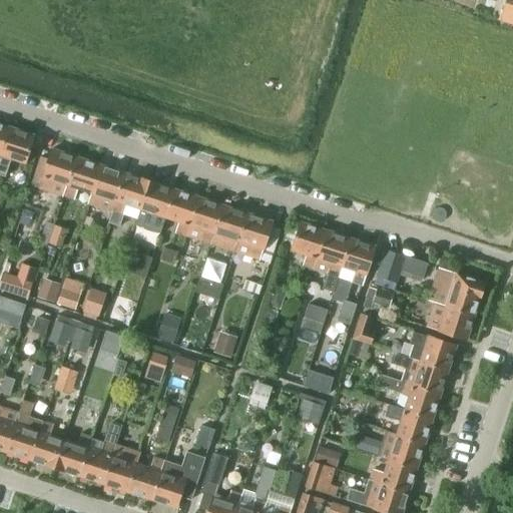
[(512,23),(512,0),(504,0),(499,19),(512,23)]
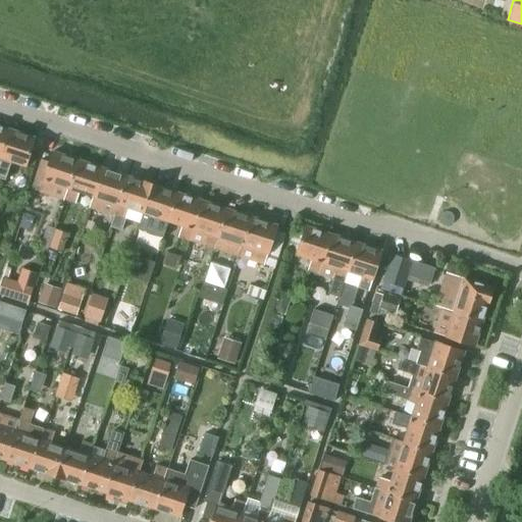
[(0,152),(0,169),(5,171),(9,161),(23,166),(32,169),(35,158),(28,156),(33,138),(7,129),(0,152)]
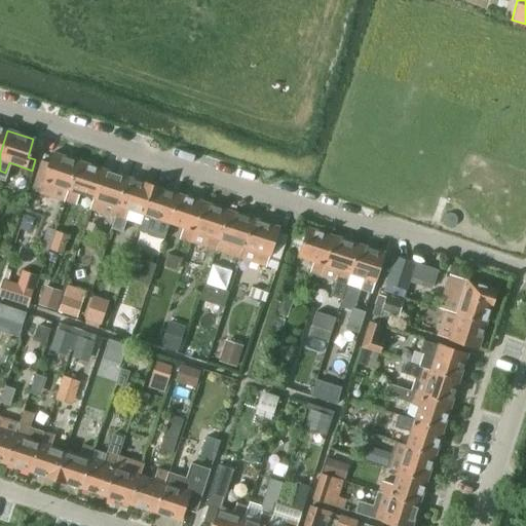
[(68,190),(77,161),(51,153),(42,182),(39,192),(49,196),(53,186),(68,190)]
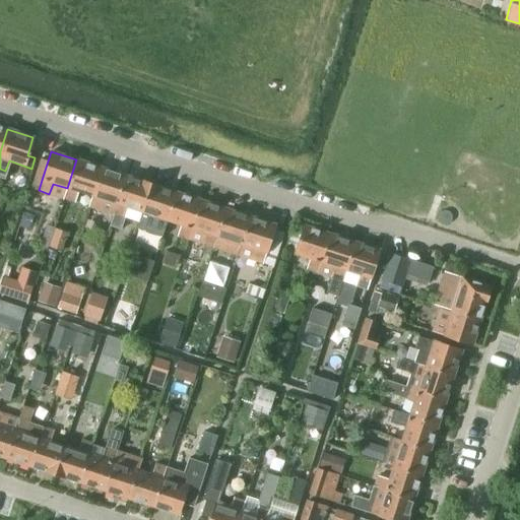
[(67,188),(64,199),(74,202),(77,192),(91,196),(102,168),(76,159),(67,188)]
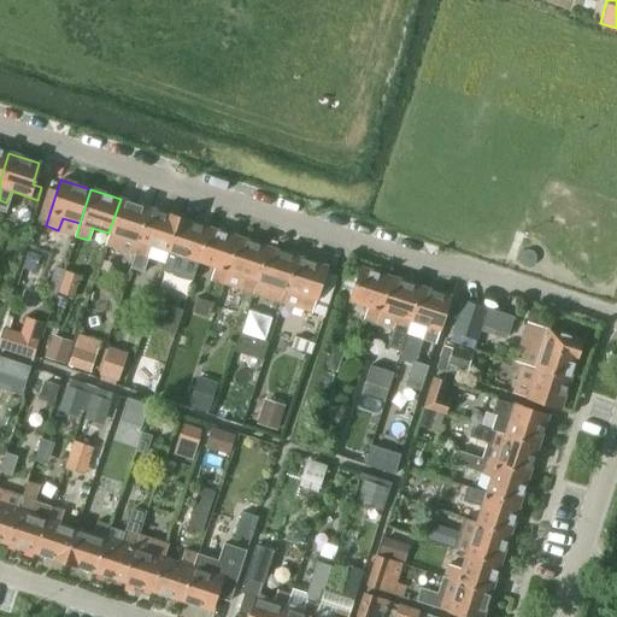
[(139,242),(150,209),(121,199),(109,233),(105,245),(134,254),(135,256),(139,242)]
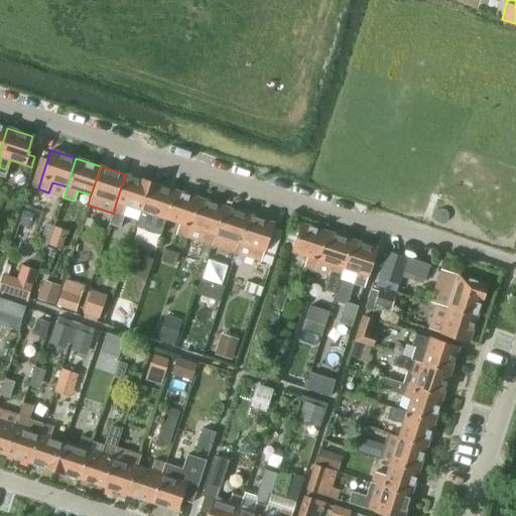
[(140,211),(149,182),(125,174),(116,203),(113,214),(112,213),(109,224),(120,228),(124,216),(137,220),(140,211)]
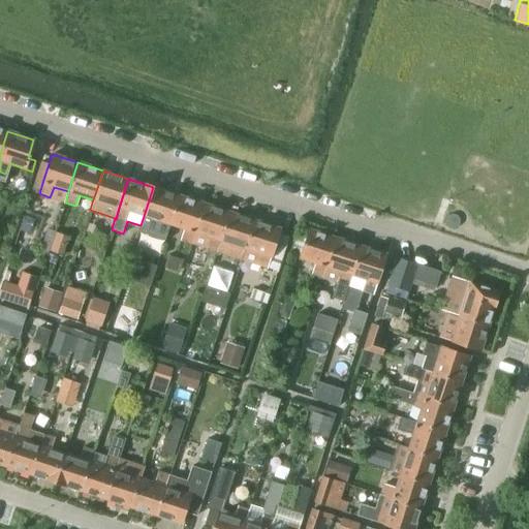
[(165,235),(169,224),(179,195),(153,187),(144,216),(158,221),(155,231),(165,235)]
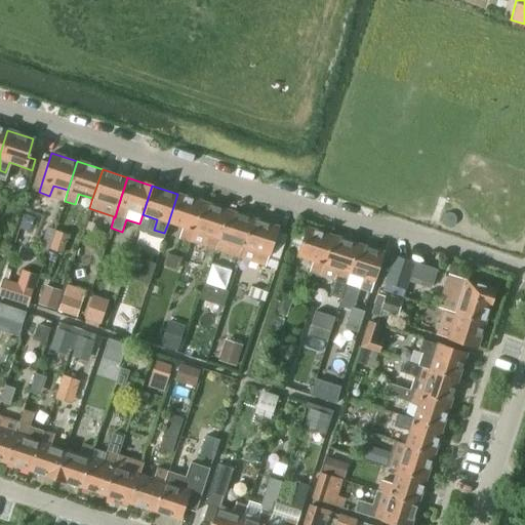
[(54,200),(31,192),(24,213),(47,220),(54,200)]
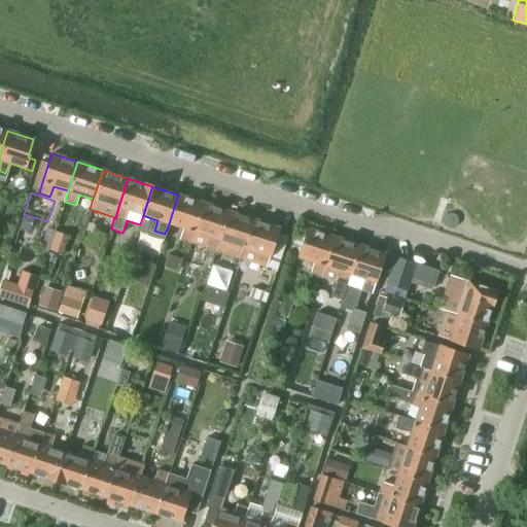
[(190,242),(203,203),(178,195),(169,223),(183,229),(179,239),(189,242),(190,242)]
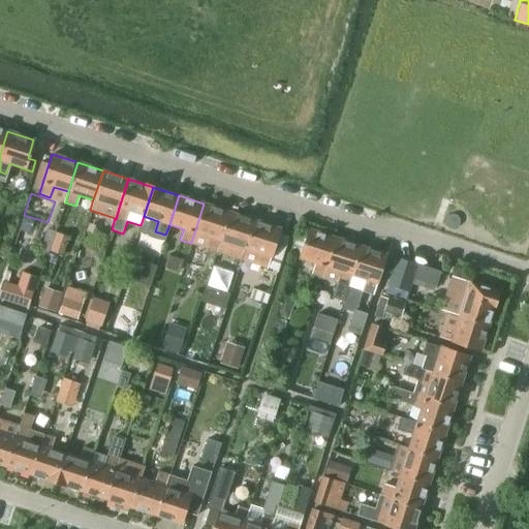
[(216,251),(229,212),(204,204),(191,243),(206,247),(206,248),(216,251)]
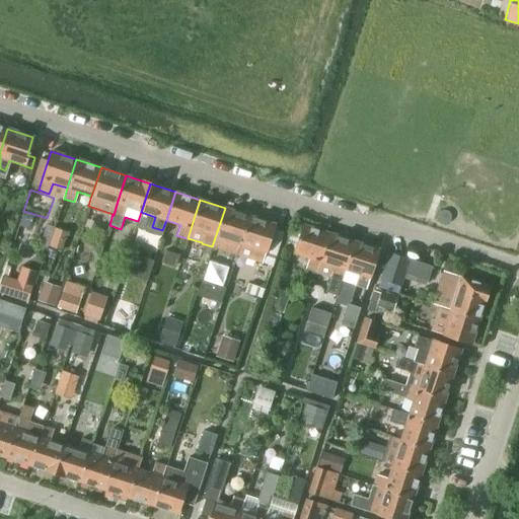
[(237,254),(249,216),(225,208),(212,246),(237,254)]
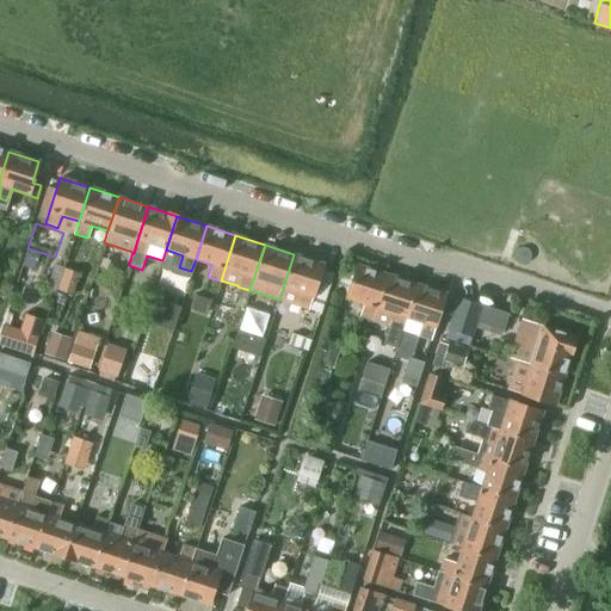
[(294,254),(279,300),(308,309),(319,313),(332,273),(321,270),(322,264),(294,254)]
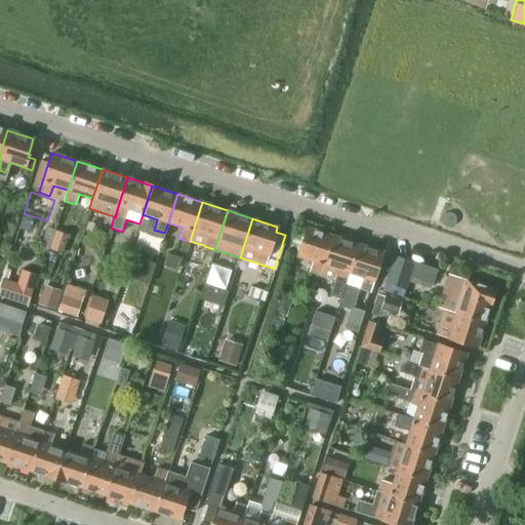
[(323,265),(332,236),(307,228),(297,256),(313,261),(309,272),(319,275),(323,265)]
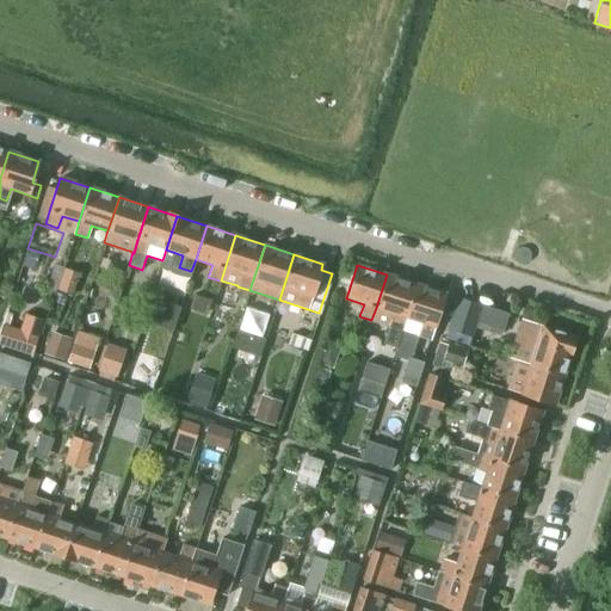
[(395,349),(401,329),(415,284),(387,275),(376,308),(371,320),(389,326),(383,344),(395,349)]
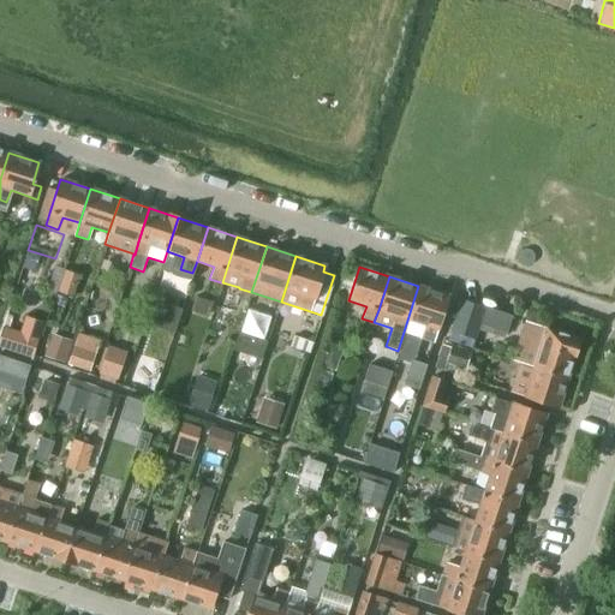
[(434,341),(448,296),(418,286),(404,332),(434,341)]
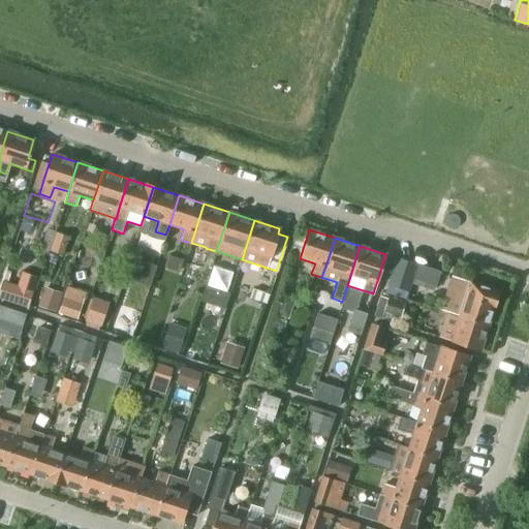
[(176,273),(180,260),(168,257),(164,269),(176,273)]
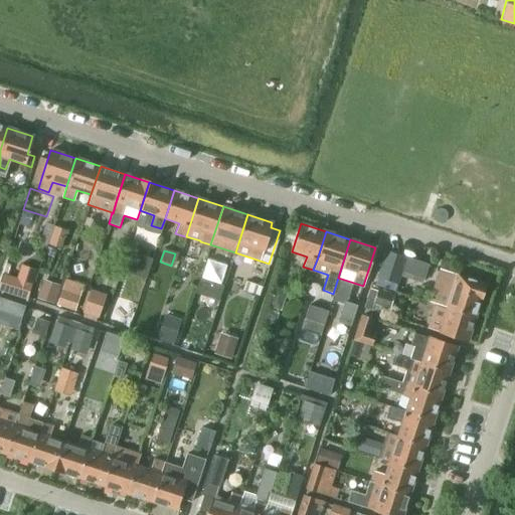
[(421,285),(428,266),(382,250),(371,285),(390,291),(395,276),(421,285)]
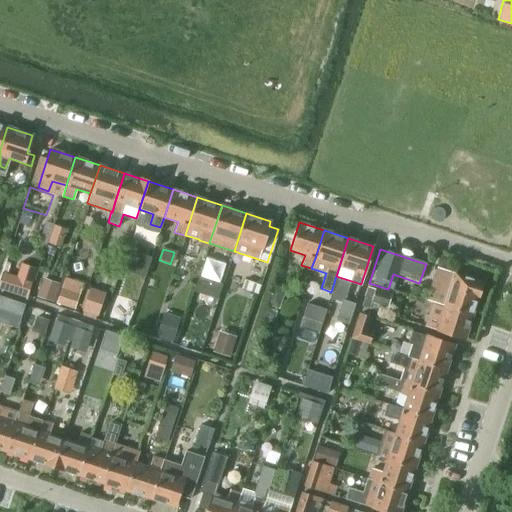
[(143,278),(149,259),(138,255),(131,274),(143,278)]
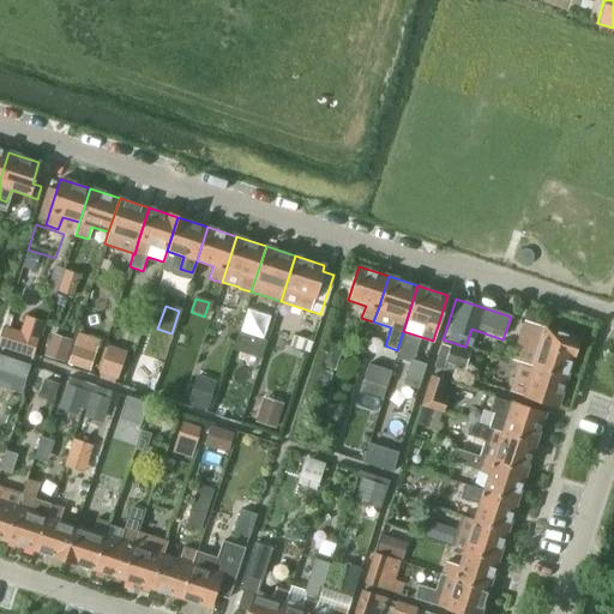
[(567,377),(579,338),(543,327),(540,338),(528,335),(524,347),(535,350),(530,366),(533,366),(567,377)]
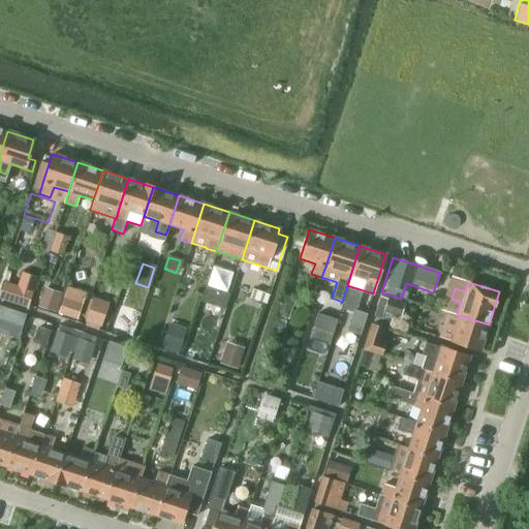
[(0,297),(14,302),(19,288),(3,283),(0,292),(0,297)]
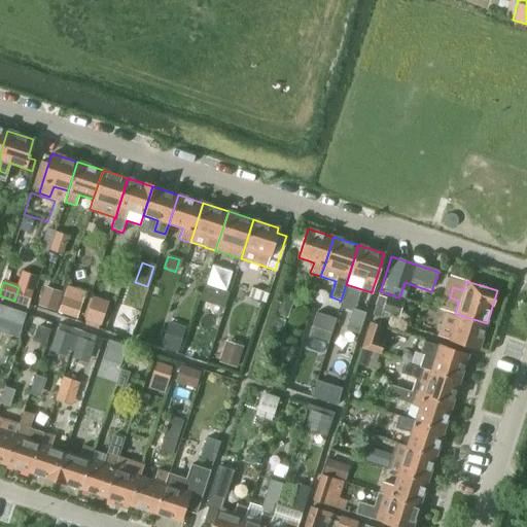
[(248,297),(266,303),(268,294),(251,288),(248,297)]
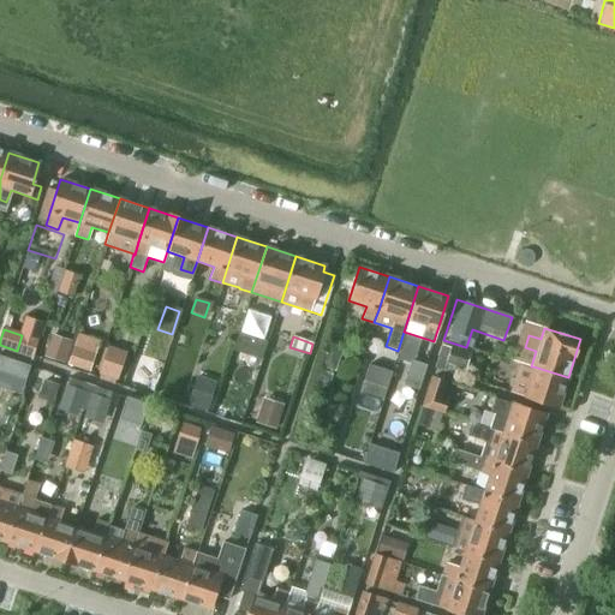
[(51,341),(45,358),(63,364),(69,347),(51,341)]
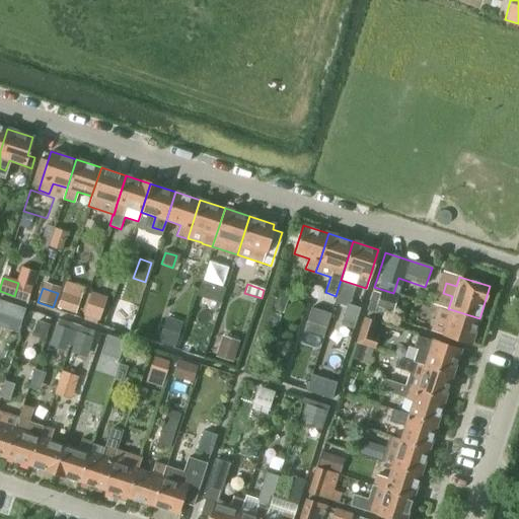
[(282,313),(288,295),(276,291),(270,309),(282,313)]
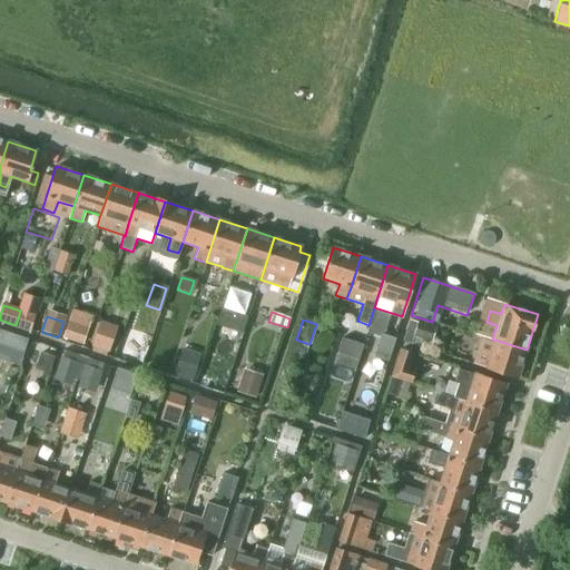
[(430,343),(436,326),(420,321),(413,337),(430,343)]
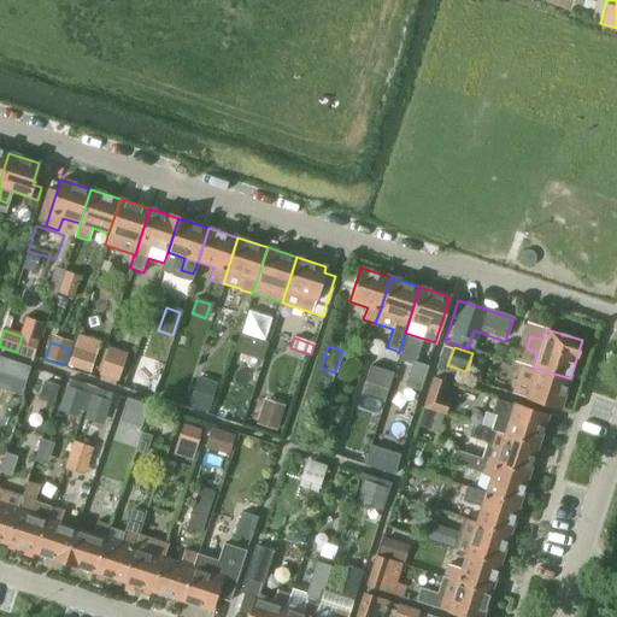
[(71,352),(66,368),(88,374),(93,359),(71,352)]
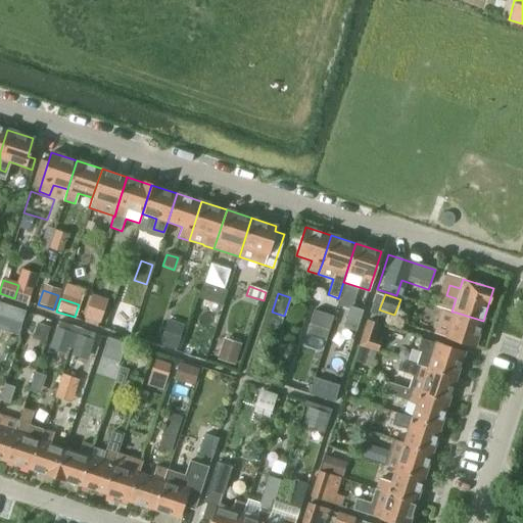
[(0,302),(0,316),(21,323),(26,312),(0,302)]
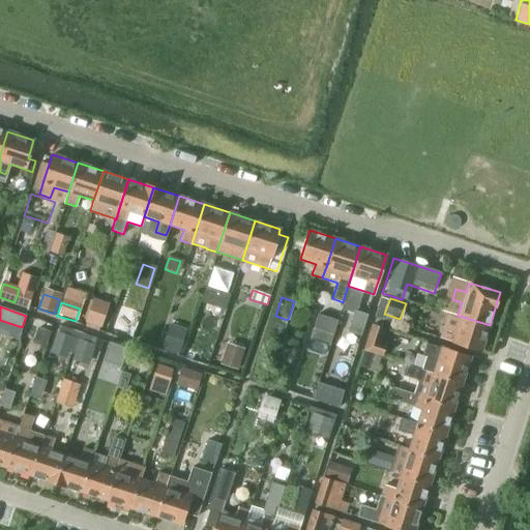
[(100,329),(106,314),(88,307),(83,323),(100,329)]
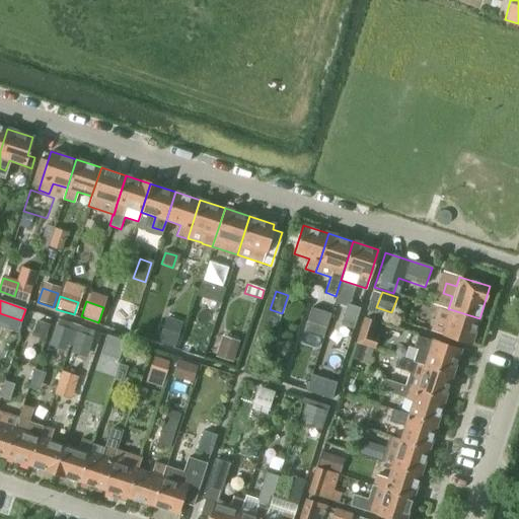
[(341,326),(337,341),(348,344),(352,329),(359,309),(359,307),(349,304),(348,306),(341,326)]
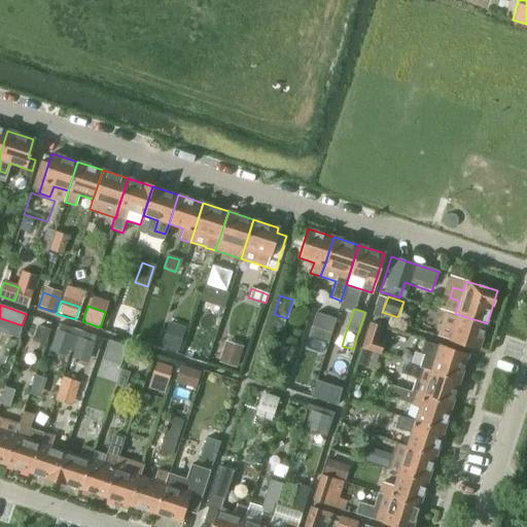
[(315,313),(311,327),(315,328),(313,337),(327,342),(330,334),(335,319),(315,313)]
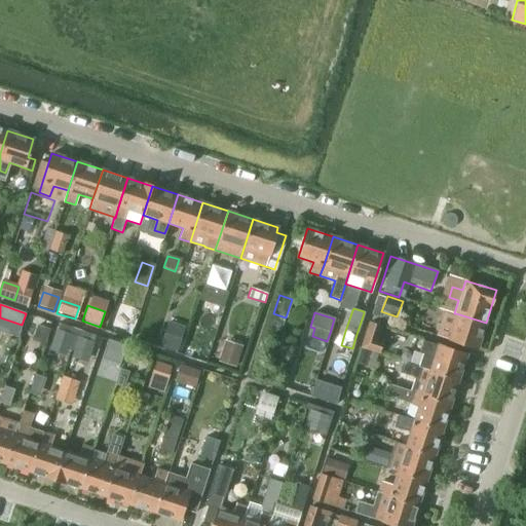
[(478,348),(486,323),(456,313),(452,328),(442,325),(439,335),(478,348)]
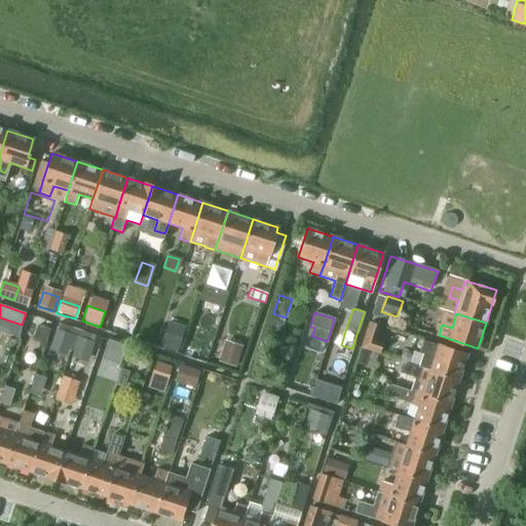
[(378,340),(381,328),(368,324),(361,347),(379,353),(382,342),(378,340)]
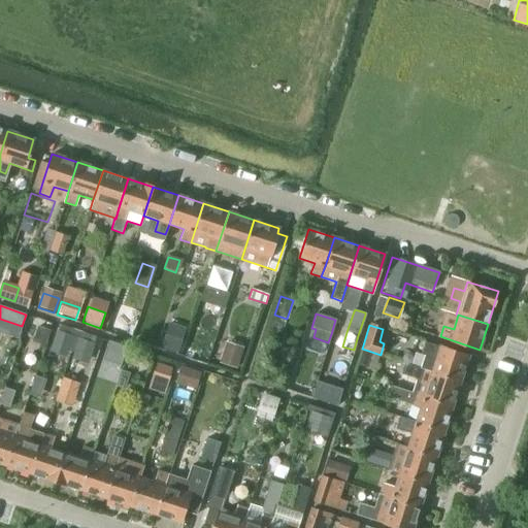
[(168,326),(162,347),(178,352),(185,331),(168,326)]
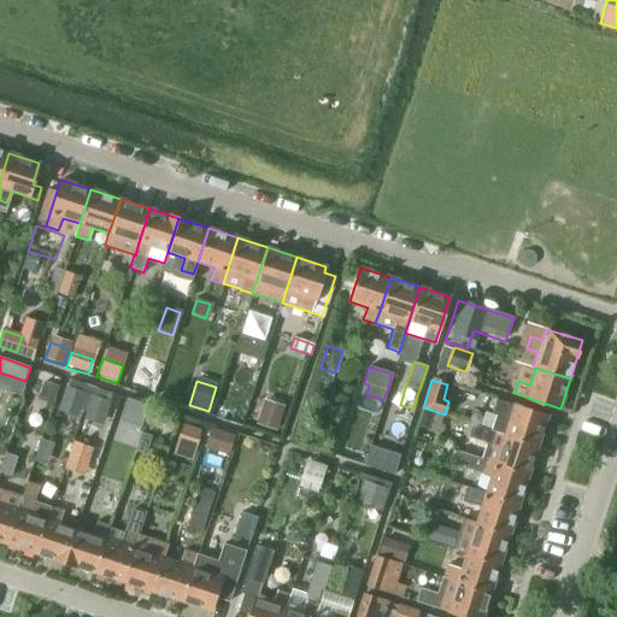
[(45,382),(40,398),(52,401),(57,386),(45,382)]
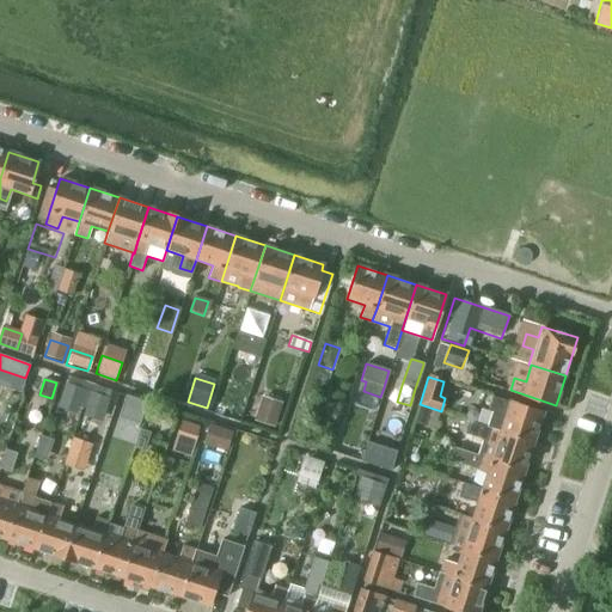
[(101,422),(108,401),(90,395),(83,416),(101,422)]
